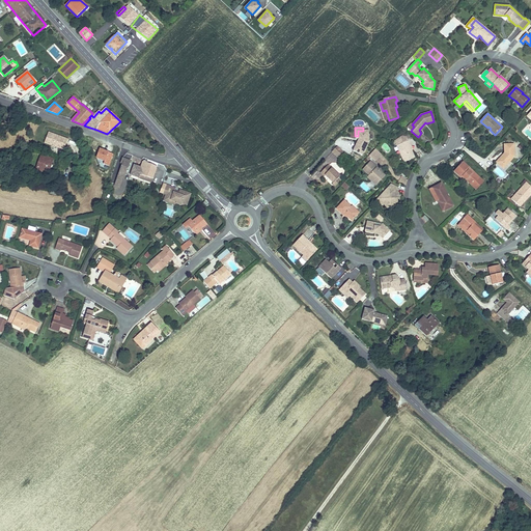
[(358,131),(358,136),(359,139),(353,150),(362,156),(369,141),(368,130),(363,131),(358,131)]
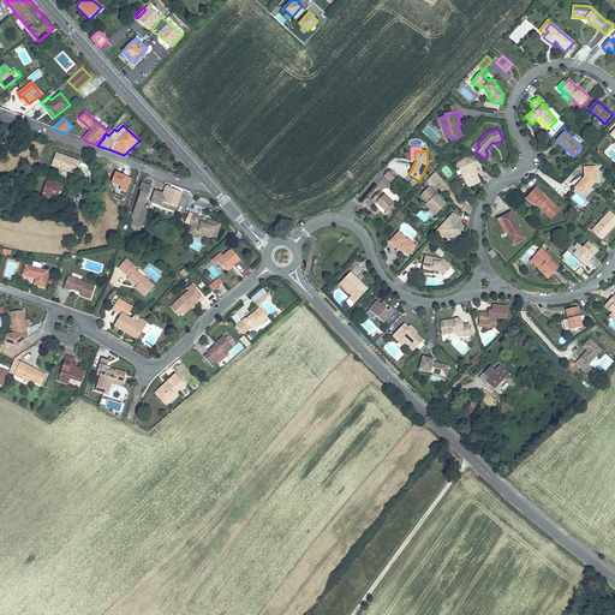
[(78,161),(57,153),(52,166),(72,173),(73,171),(75,172),(78,161)]
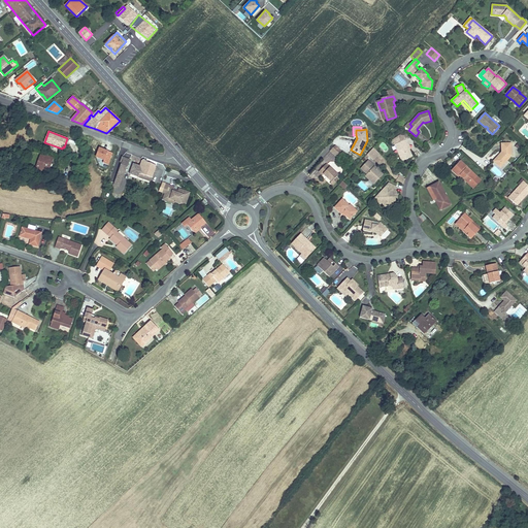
[(413,157),(409,150),(407,144),(408,144),(406,139),(405,140),(403,134),(393,140),(391,141),(392,144),(394,143),(395,144),(402,161),(413,157)]
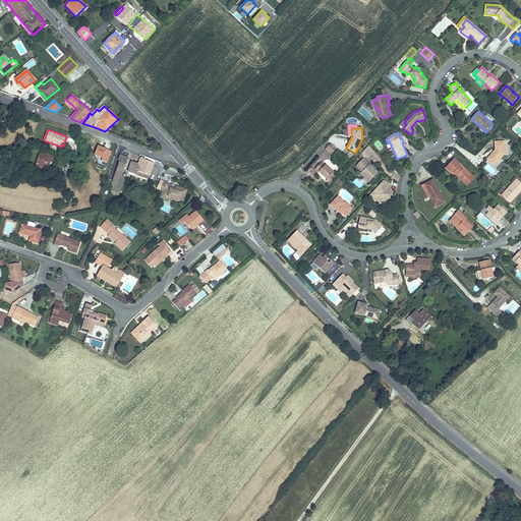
[(495,161),(497,163),(505,154),(504,141),(497,141),(497,147),(495,147),(495,151),(494,152),(495,153),(494,154),(493,153),(486,159),(491,164),(495,161)]
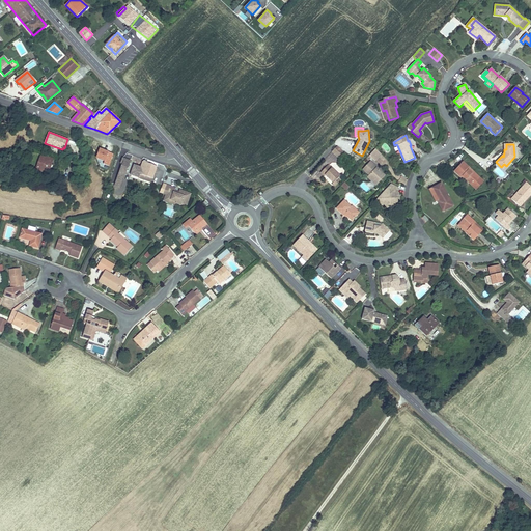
[(338,157),(343,151),(337,146),(332,151),(337,158),(338,157)]
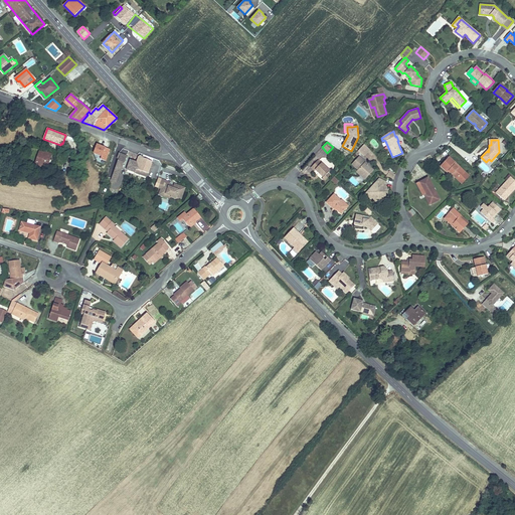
[(97,144),(93,156),(107,161),(111,150),(97,144)]
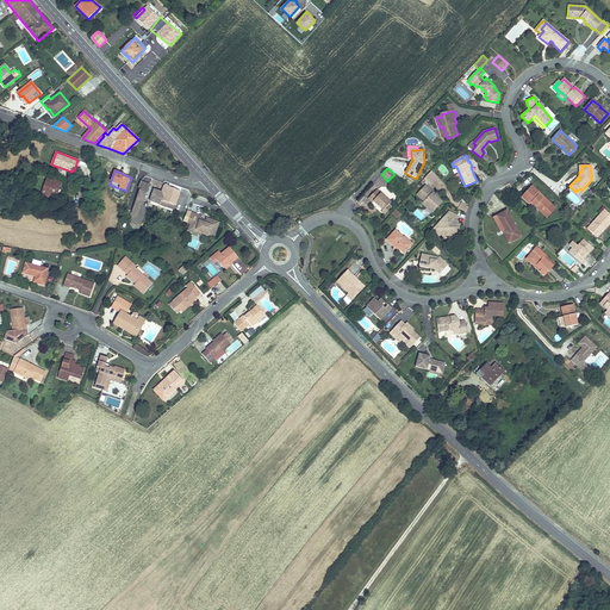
[(431,170),(424,179),(427,181),(431,185),(439,178),(431,170)]
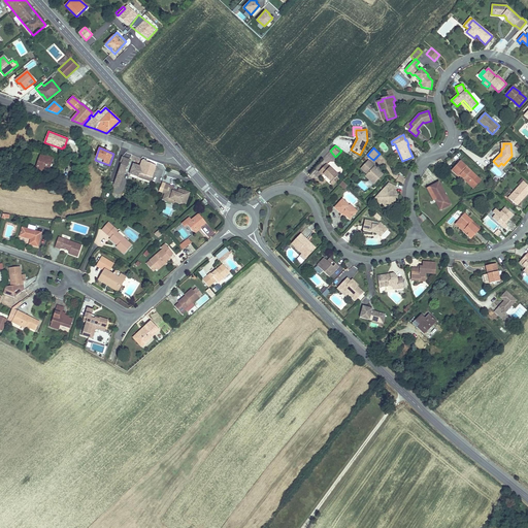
[(52,158),(41,154),(36,169),(47,173),(50,167),(48,167),(52,158)]
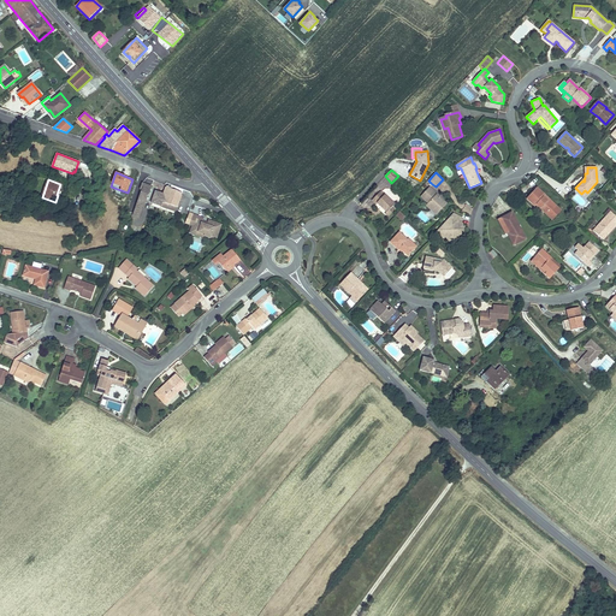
[(141,217),(152,187),(149,187),(144,184),(142,190),(134,213),(141,217)]
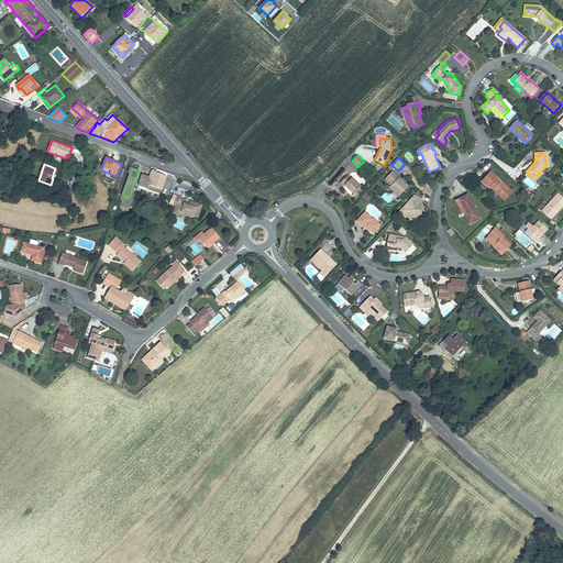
[(166,177),(152,172),(150,178),(142,175),(139,186),(153,191),(154,187),(162,190),(164,183),(166,178),(166,177)]
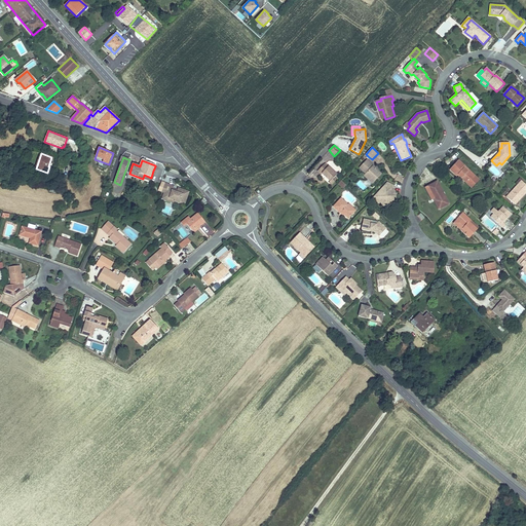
[(373,166),(374,166),(367,160),(363,165),(365,166),(362,170),(366,174),(366,175),(366,178),(368,179),(370,180),(371,179),(374,181),(381,174),(378,172),(373,166)]
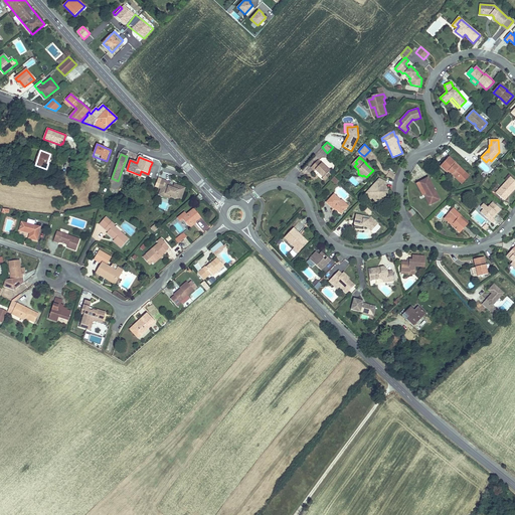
[(441,166),(447,173),(449,171),(452,175),(457,179),(465,171),(449,157),(441,166)]
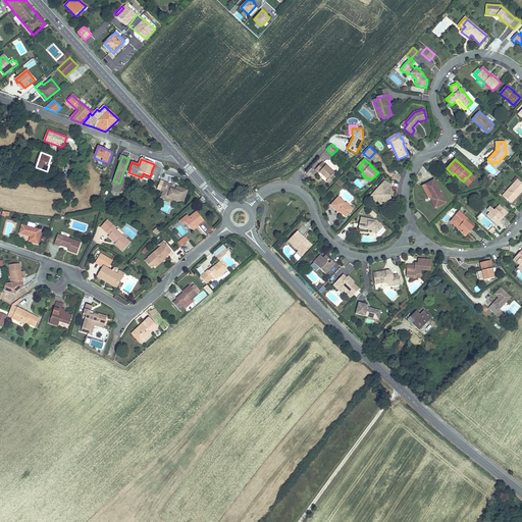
[(328,179),(332,175),(334,173),(323,162),(315,170),(318,173),(319,172),(328,179)]
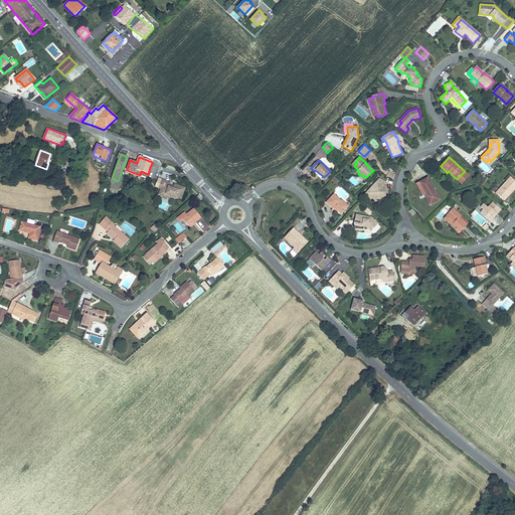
[(469,176),(465,171),(457,179),(462,184),(469,176)]
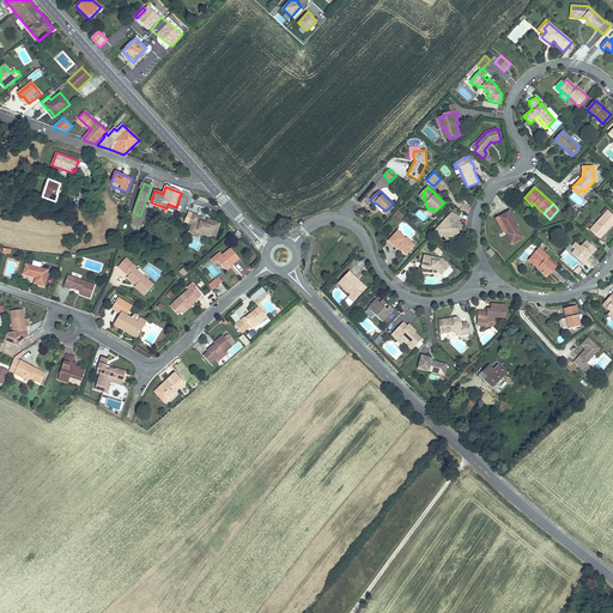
[(498,218),(511,244),(525,237),(510,211),(498,218)]
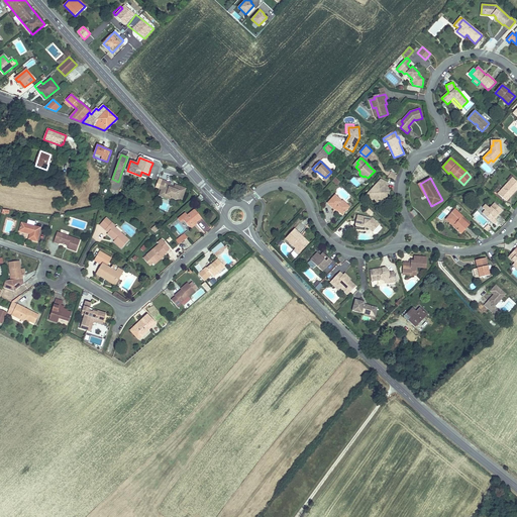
[(516,187),(514,185),(516,182),(512,178),(498,194),(506,201),(516,189),(516,187)]
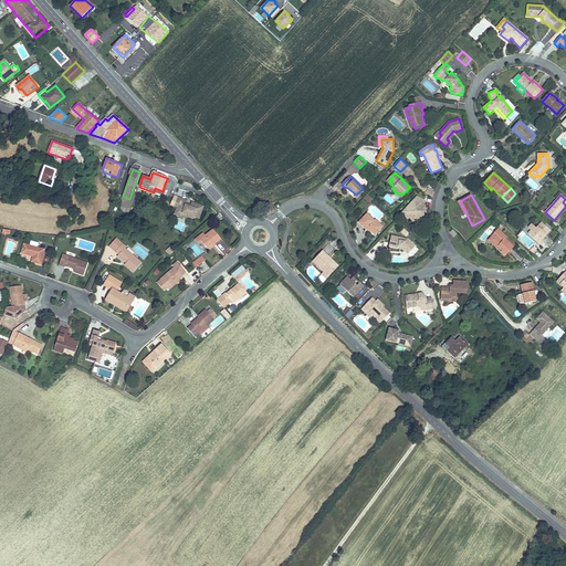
[(187,200),(177,197),(174,207),(176,208),(174,215),(187,219),(187,217),(194,220),(195,218),(199,219),(203,206),(191,201),(190,203),(187,202),(187,200)]
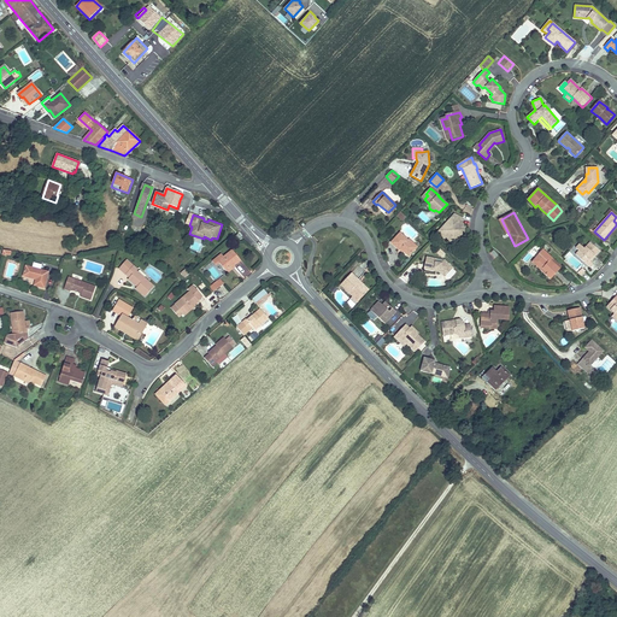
[(459,224),(460,222),(462,218),(454,215),(439,233),(445,239),(446,238),(448,235),(452,239),(453,238),(456,241),(463,233),(463,228),(459,224)]
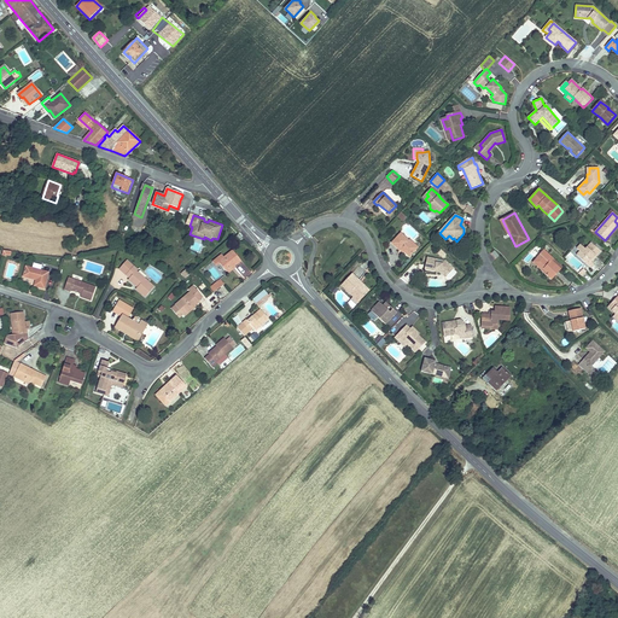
[(401,249),(404,252),(409,257),(417,250),(412,245),(414,243),(409,239),(408,240),(401,233),(391,244),(400,251),(401,249)]
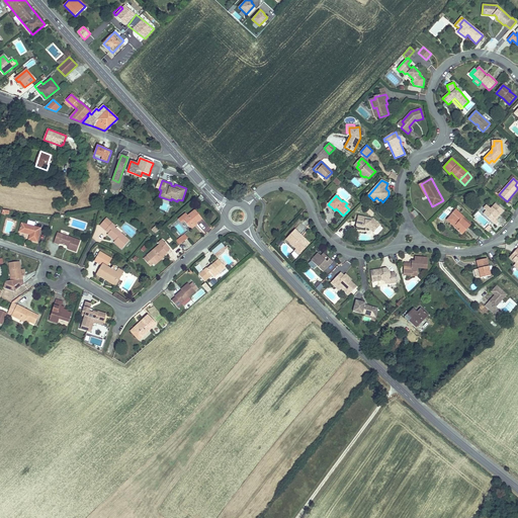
[(499,214),(500,214),(504,210),(496,203),(491,208),(487,205),(484,208),(486,210),(483,213),(495,225),(498,222),(496,220),(495,219),(499,214)]
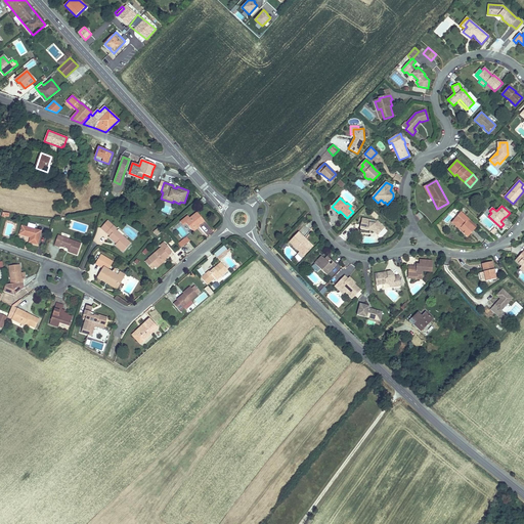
[(199,225),(205,221),(198,212),(189,219),(185,222),(186,223),(192,231),(199,225)]
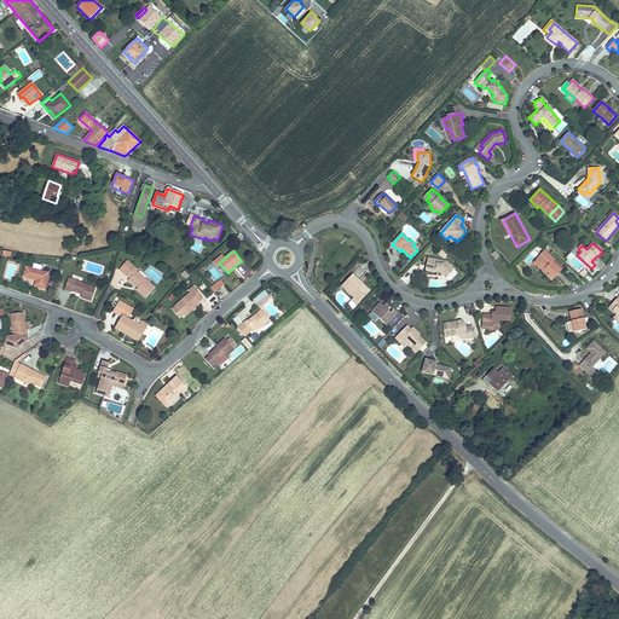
[(544,270),(543,271),(553,281),(562,270),(553,261),(554,259),(544,250),(541,255),(544,258),(538,264),(544,270)]
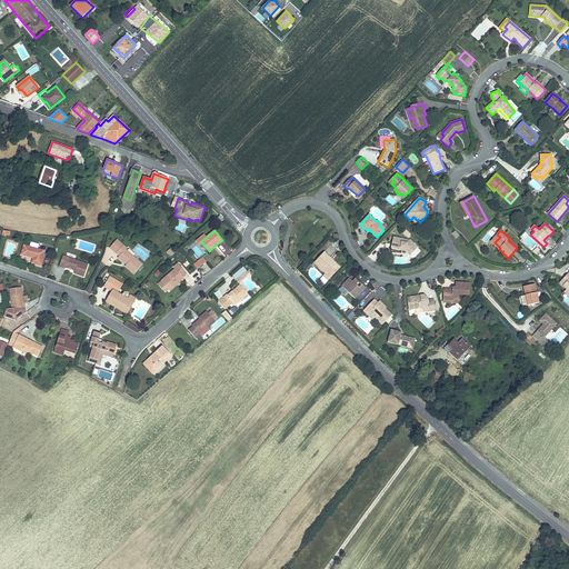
[(201,241),(206,238),(203,235),(196,241),(199,245),(202,242),(201,241)]
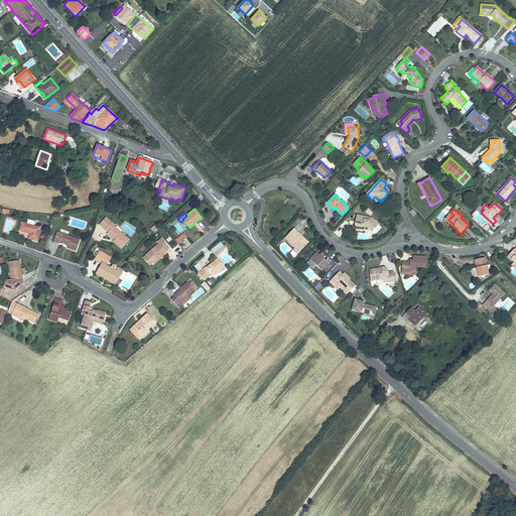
[(444,219),(453,226),(454,225),(448,220),(454,215),(450,213),(444,219)]
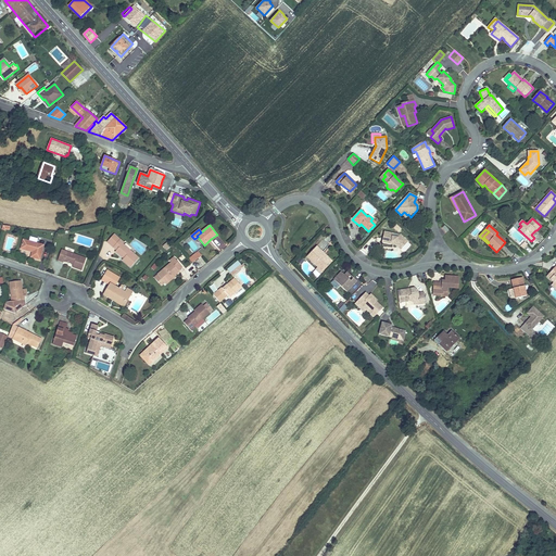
[(396,243),(395,245),(401,250),(408,242),(401,235),(397,238),(393,237),(393,234),(384,231),(382,242),(391,244),(391,242),(396,243)]
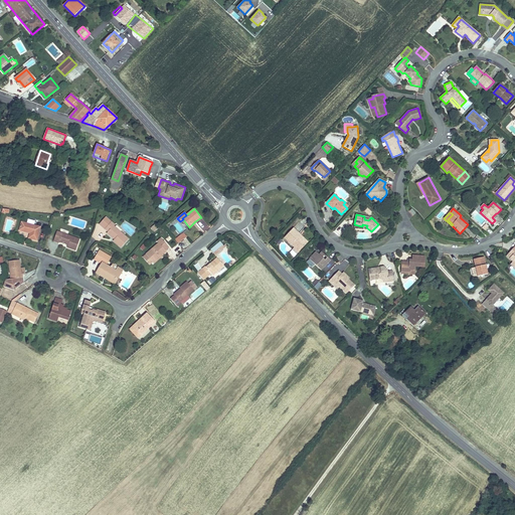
[(469,222),(461,215),(460,217),(468,224),(469,222)]
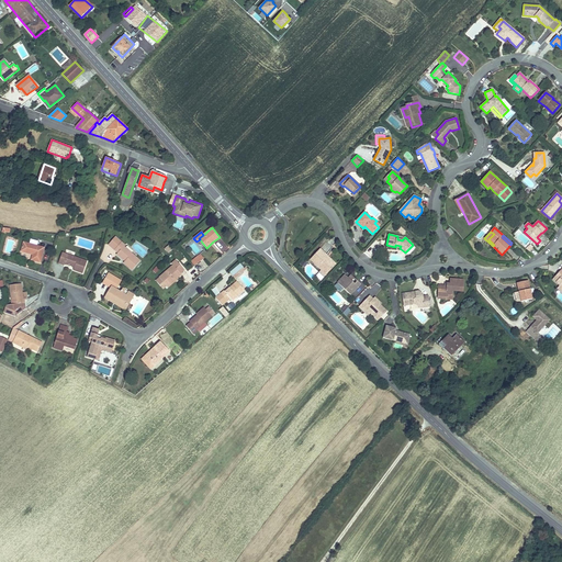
[(132,270),(141,261),(124,247),(125,245),(115,237),(109,245),(117,253),(116,255),(122,259),(123,257),(126,260),(125,261),(124,262),(132,270)]
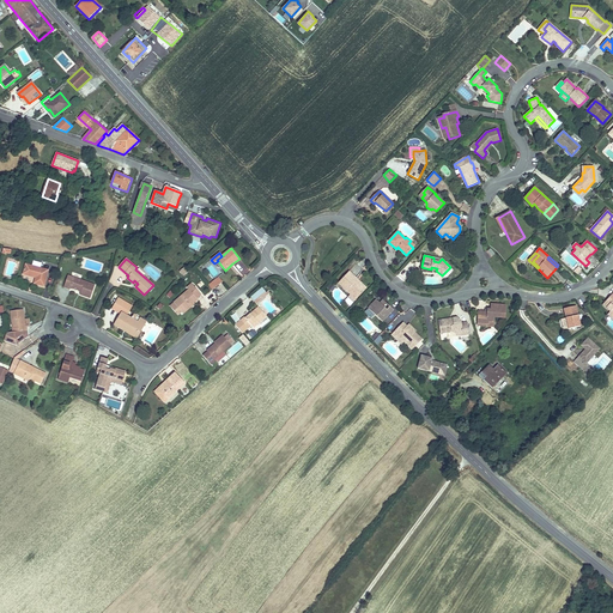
[(48,271),(25,265),(23,274),(32,277),(34,274),(36,275),(36,278),(34,284),(44,286),(48,271)]
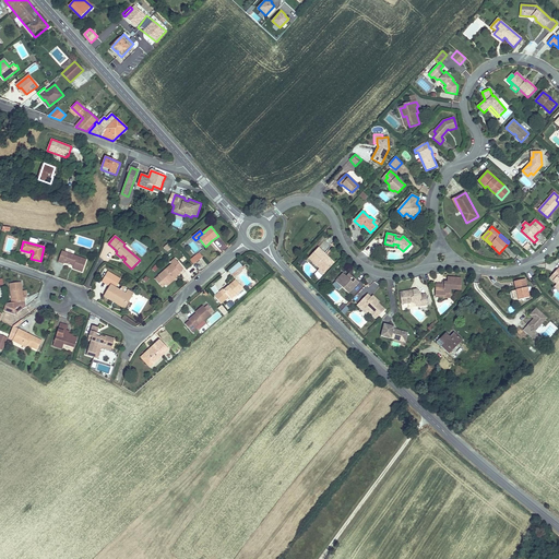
[(324,257),(325,256),(318,248),(309,258),(320,269),(317,271),(322,275),(334,263),(326,257),(325,258),(324,257)]
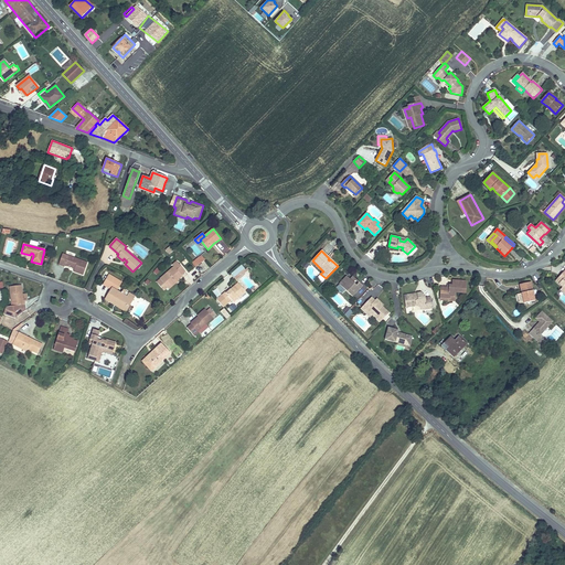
[(87,263),(63,254),(59,264),(65,266),(65,265),(75,268),(74,272),(83,275),(87,263)]
